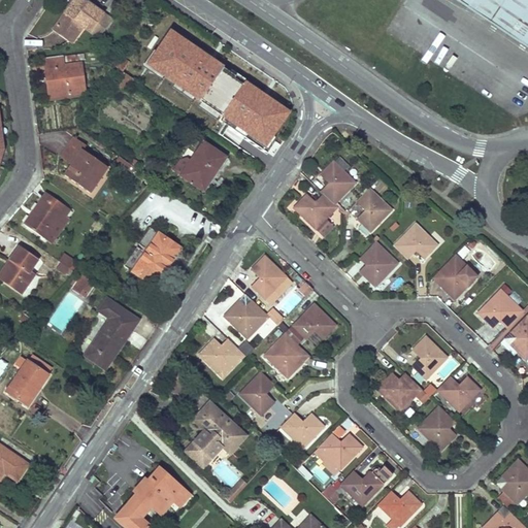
[(73,0),(53,31),(67,41),(74,32),(77,34),(83,27),(91,33),(104,14),(83,0),(73,0)]
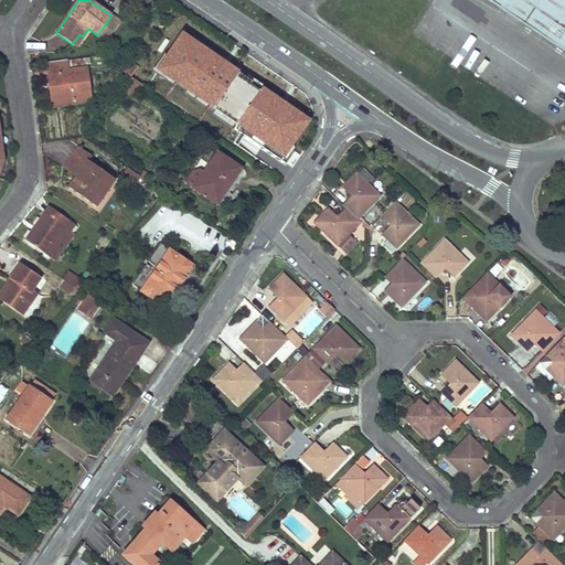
[(564,0),(487,0),(505,12),(564,51),(564,0)]
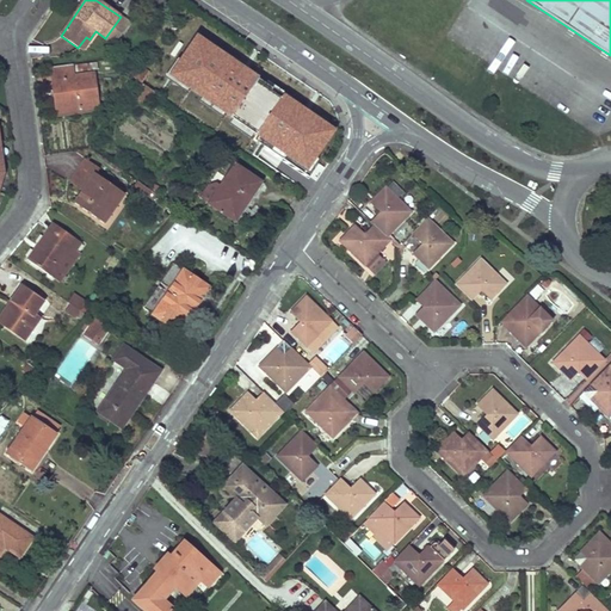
[(129,23),(121,17),(105,38),(113,44),(129,23)]
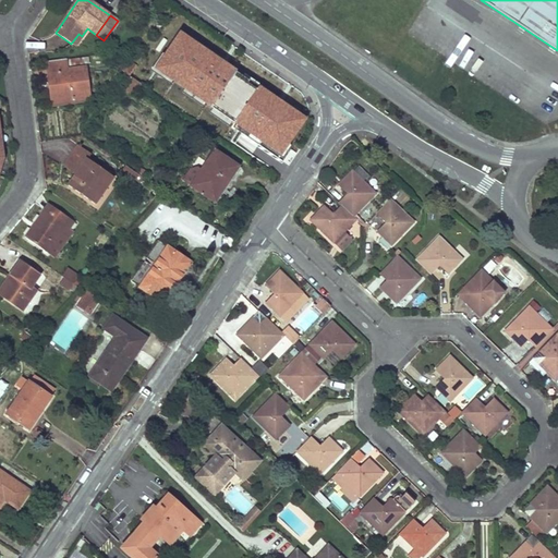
[(152,69),(278,156),(304,119),(178,32),(152,69)]
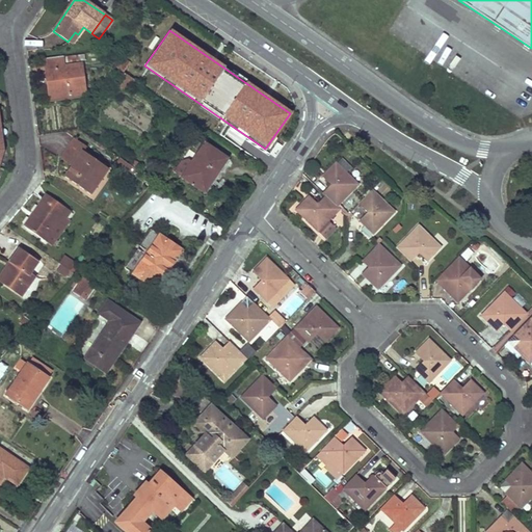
[(72,45),(78,34),(75,32),(68,42),(72,45)]
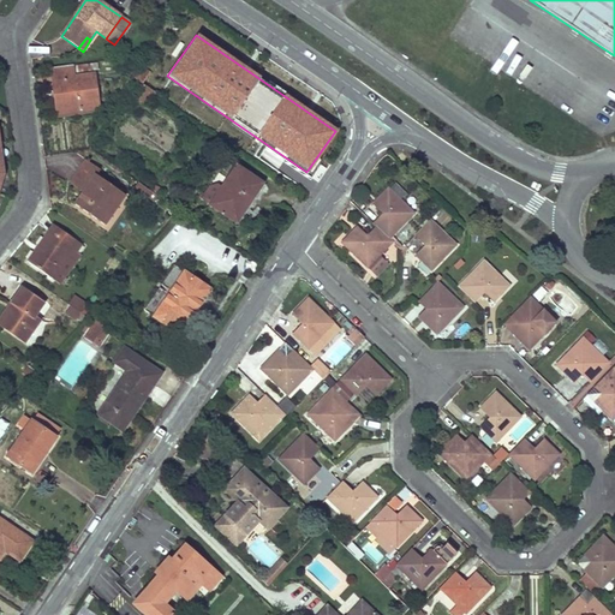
[(72,65),(51,67),(57,111),(78,107),(78,109),(83,109),(83,107),(99,105),(95,73),(73,77),(72,65)]
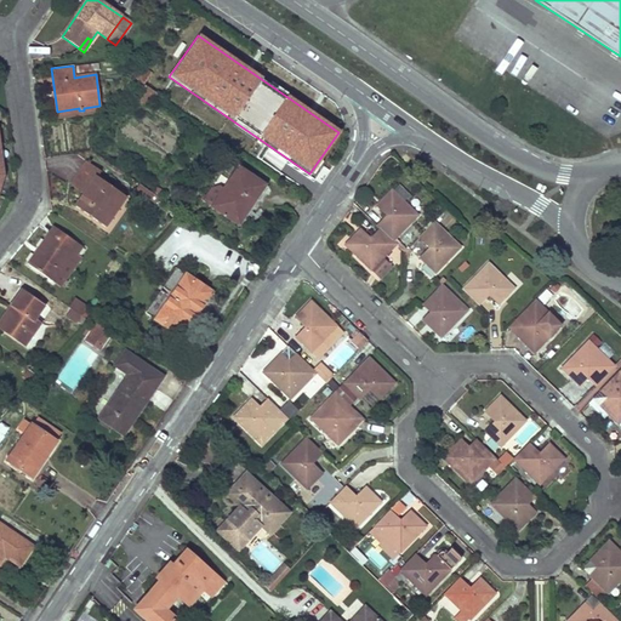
[(143,85),(151,74),(142,68),(140,69),(134,78),(143,85)]
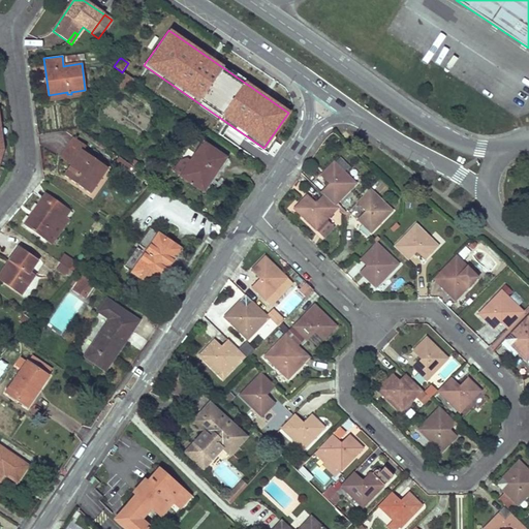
[(139,70),(128,63),(122,72),(133,80),(139,70)]
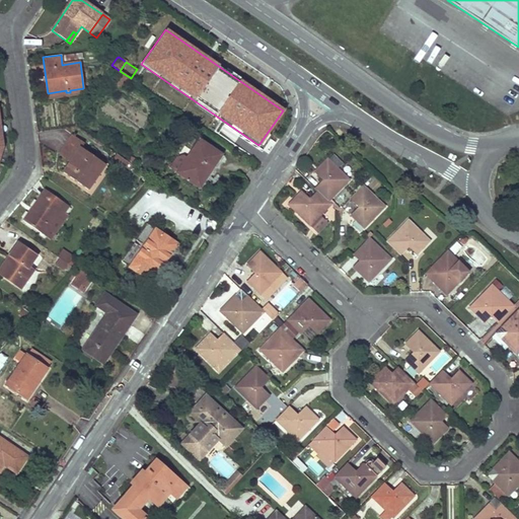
[(121,84),(122,84),(124,86),(127,83),(128,83),(131,78),(120,71),(114,79),(121,84)]
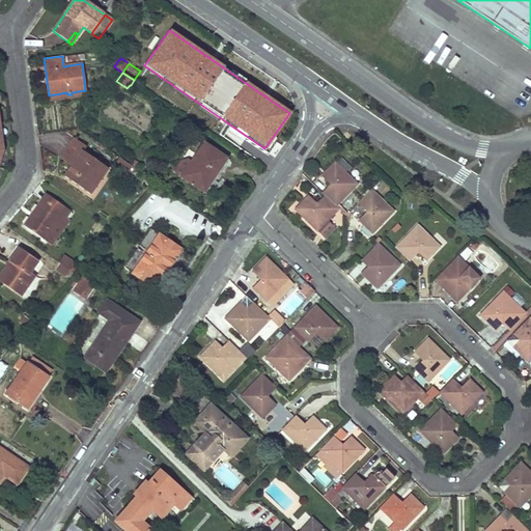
[(119,91),(123,86),(116,81),(113,86),(119,91)]
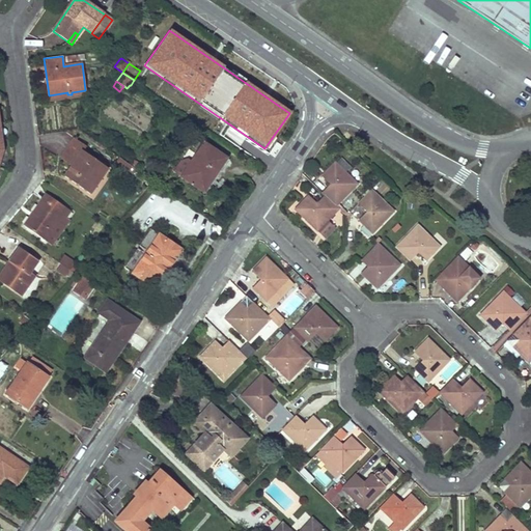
[(80,96),(85,90),(72,92),(72,94),(67,94),(67,92),(49,95),(49,101),(80,96)]
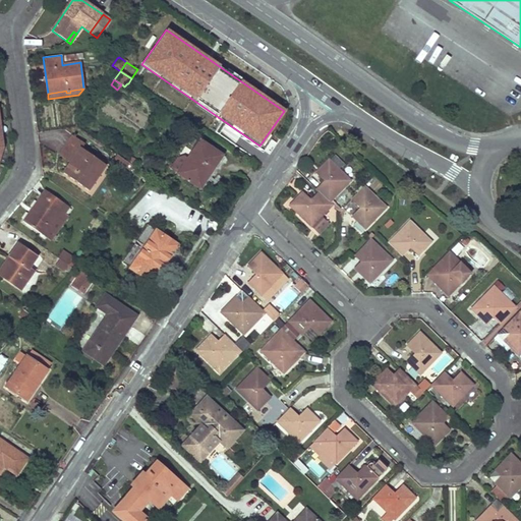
[(59,155),(70,163),(63,173),(89,190),(106,165),(81,149),(84,143),(72,135),(59,155)]
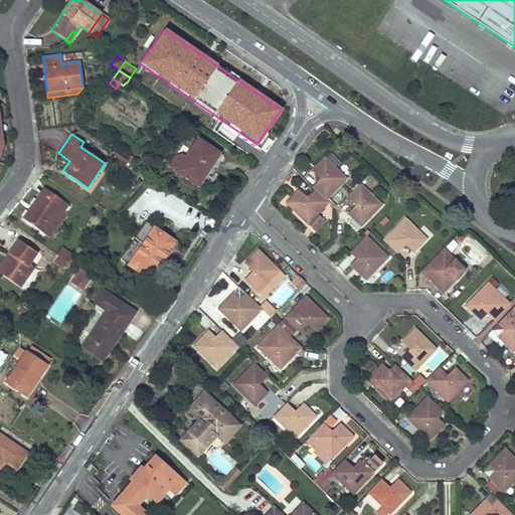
[(176,172),(198,187),(220,154),(198,139),(176,172)]
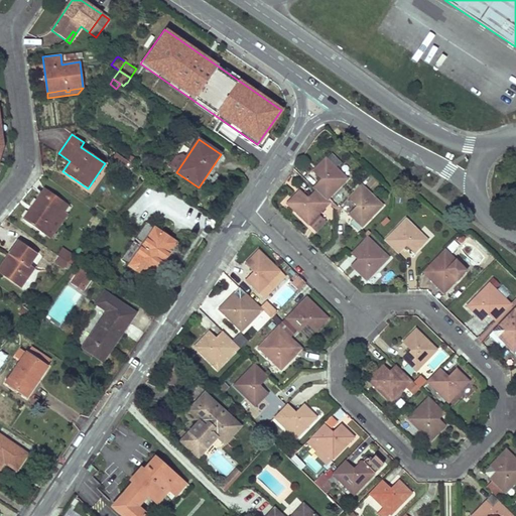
[(124,165),(127,161),(116,153),(113,157),(124,165)]
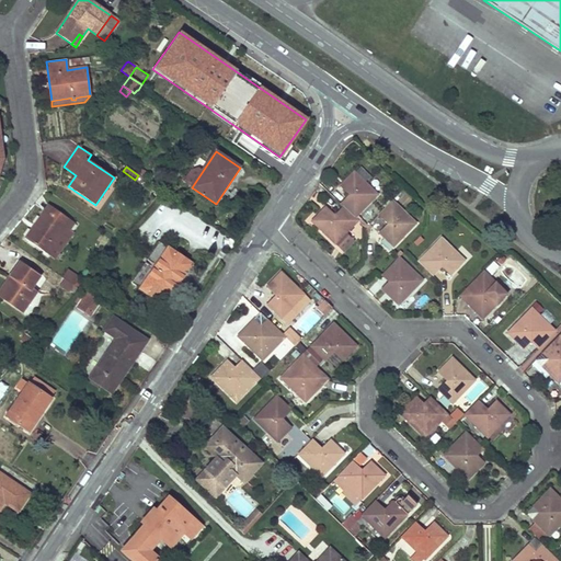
[(365,183),(370,176),(359,167),(355,172),(365,183)]
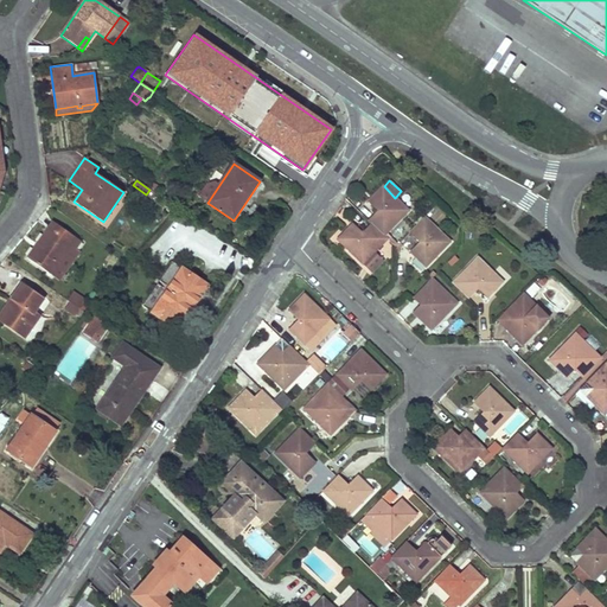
[(384,186),(383,185),(372,197),(378,202),(374,206),(377,211),(368,221),(371,224),(384,236),(408,210),(395,198),(384,186)]
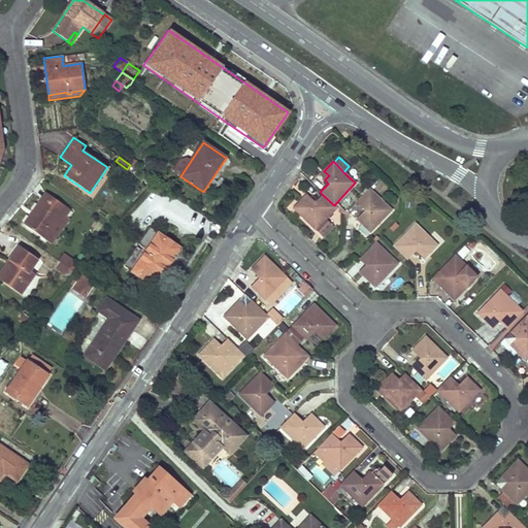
[(325,179),(329,175),(324,171),(320,175),(325,179)]
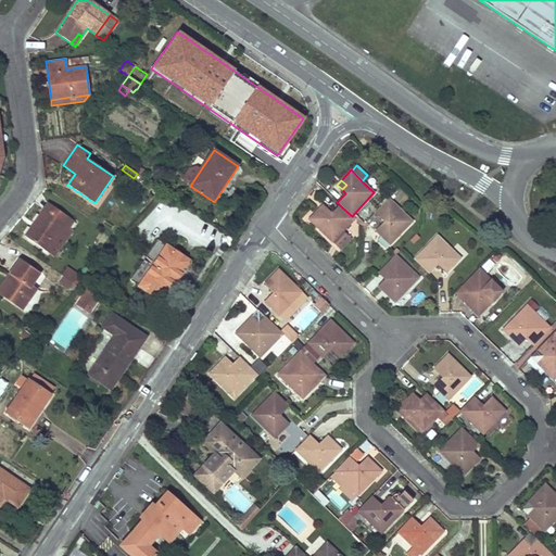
[(379,235),(390,244),(413,222),(389,199),(375,213),(384,222),(380,226),(384,230),(379,235)]
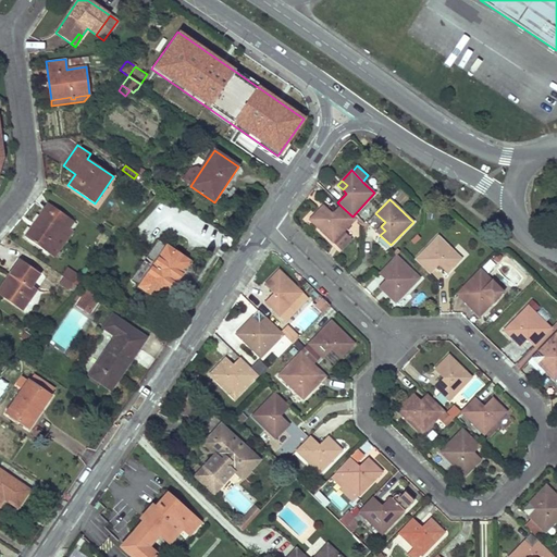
[(74,222),(51,206),(47,212),(44,210),(34,224),(37,226),(35,230),(32,227),(25,237),(47,252),(48,252),(66,226),(70,229),(74,222)]
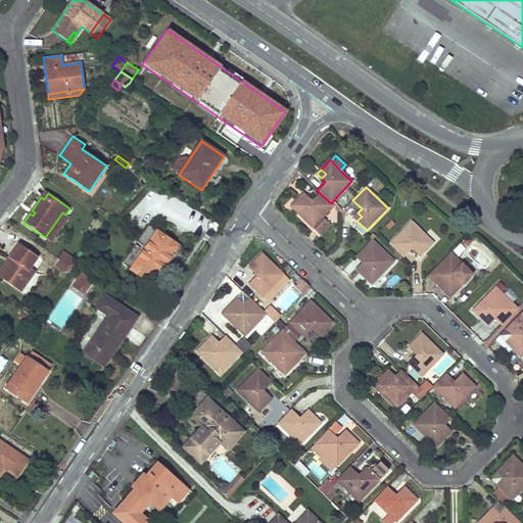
[(312,201),(307,198),(304,202),(299,197),(290,206),(319,234),(329,224),(323,218),(333,205),(331,203),(320,193),(312,201)]
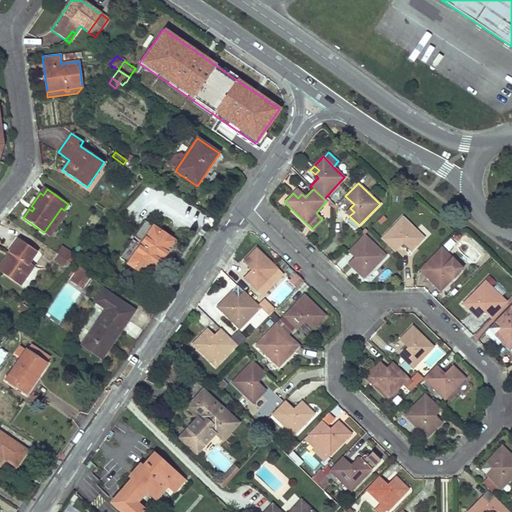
[(298,198),(301,194),(297,189),(293,193),(298,198)]
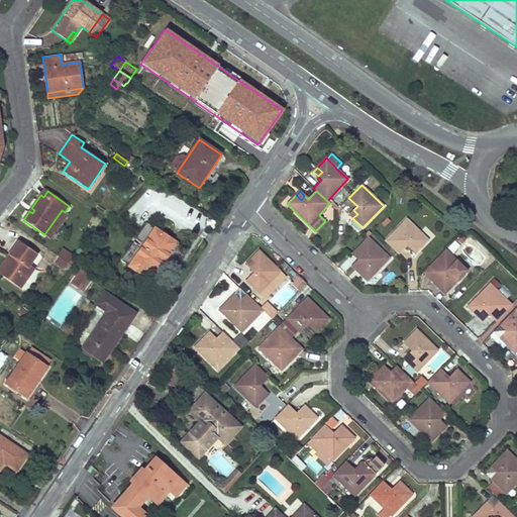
[(44,234),(50,238),(68,214),(65,212),(62,210),(44,234)]
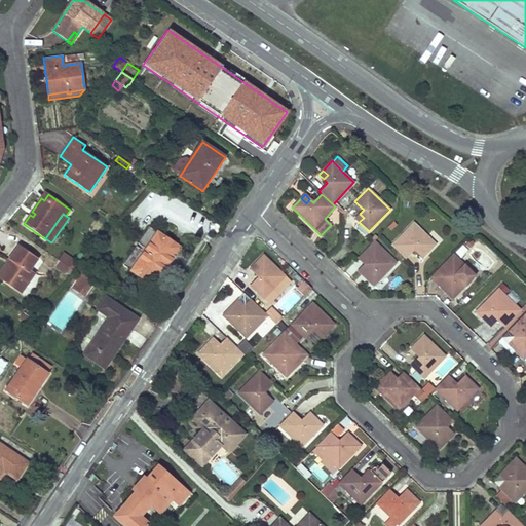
[(359,222),(364,218),(360,214),(355,219),(359,222)]
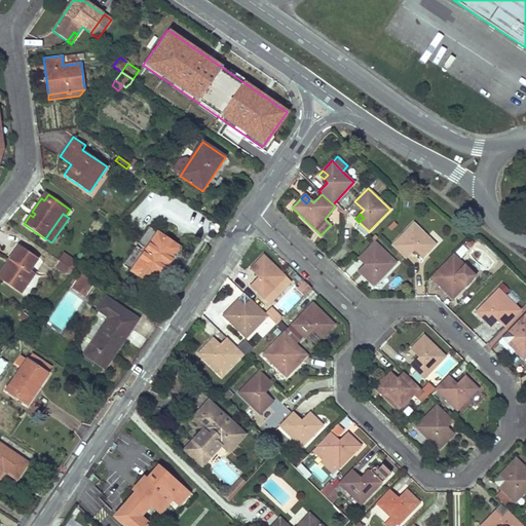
[(436,245),(413,223),(391,245),(406,258),(414,250),(417,253),(421,250),(426,254),(436,245)]
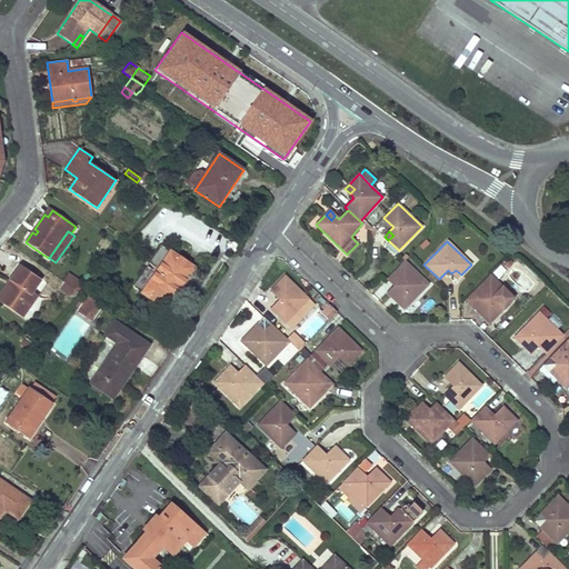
[(166,309),(195,268),(161,246),(149,263),(158,270),(156,272),(147,266),(133,287),(166,309)]
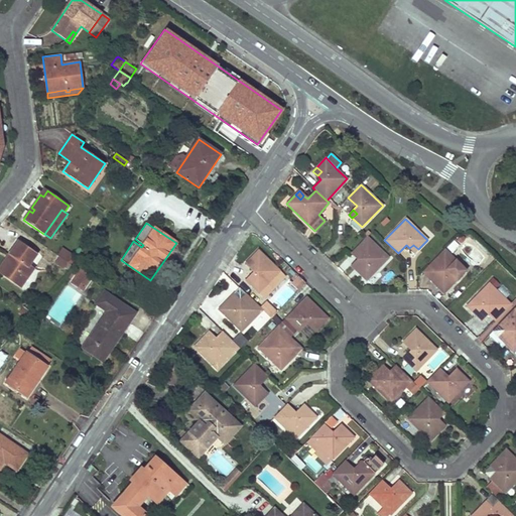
[(357,272),(366,281),(389,258),(367,237),(351,254),(357,259),(360,263),(357,266),(360,269),(357,272)]
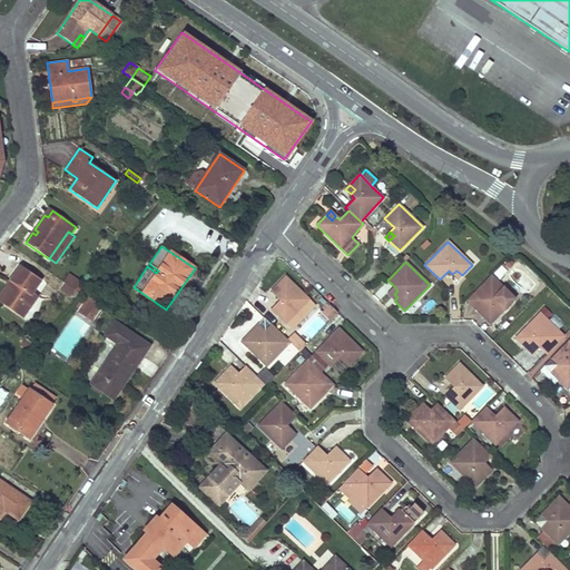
[(2,304),(22,318),(38,296),(32,293),(41,281),(21,266),(10,282),(16,285),(2,304)]
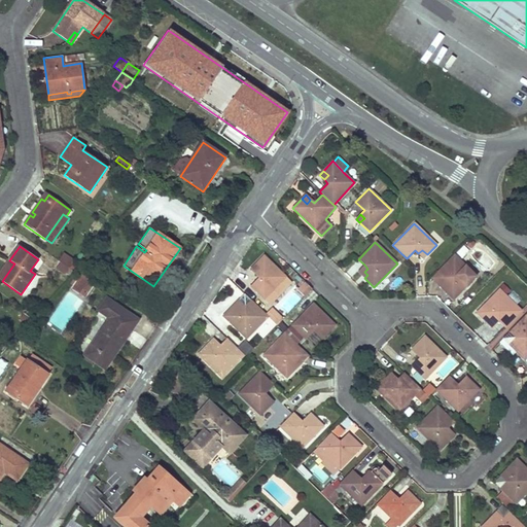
[(423,258),(427,254),(422,250),(418,253),(423,258)]
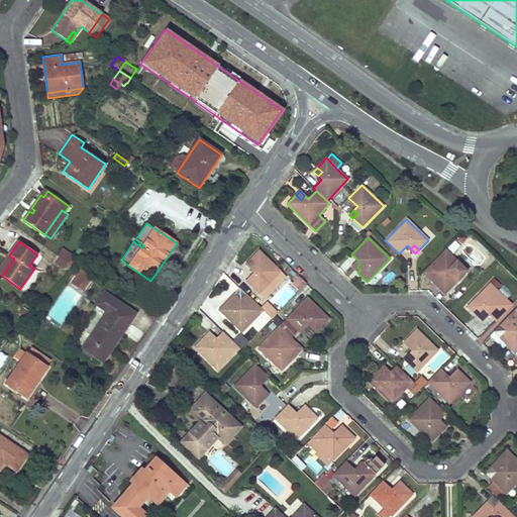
[(73,256),(62,248),(57,255),(57,256),(59,257),(59,256),(68,264),(71,259),(73,256)]
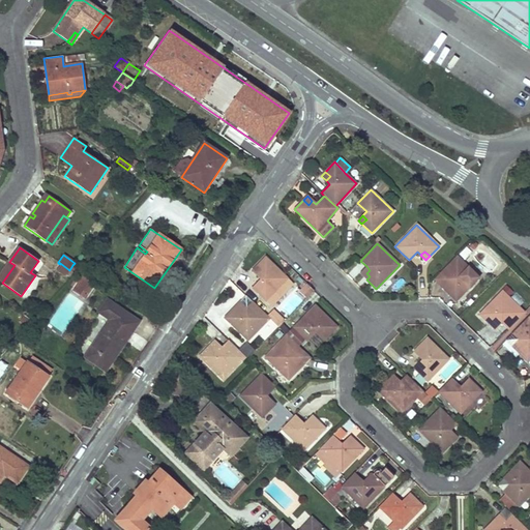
[(440,273),(449,283),(446,286),(449,289),(446,292),(455,301),(479,277),(457,256),(440,273)]
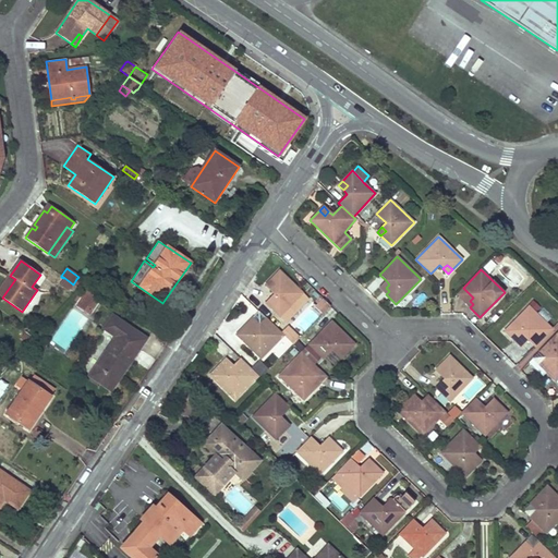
[(308,299),(279,270),(265,286),(275,294),(270,298),(275,302),(270,307),(280,317),(288,308),(293,314),(308,299)]
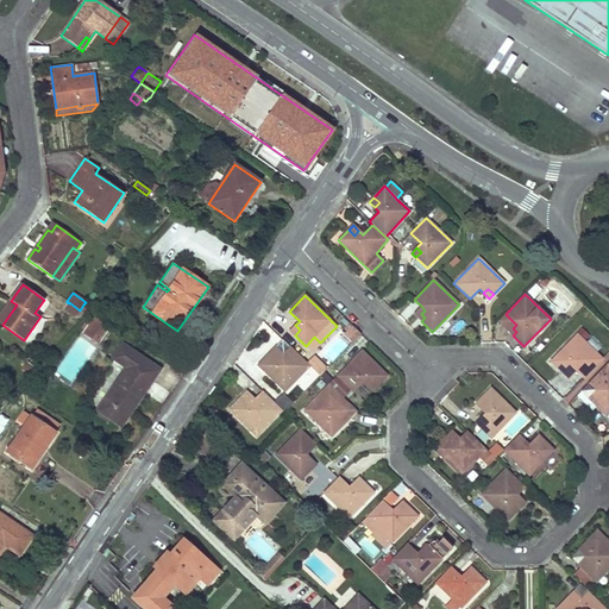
[(17,305),(11,301),(0,316),(0,322),(2,325),(17,305)]
